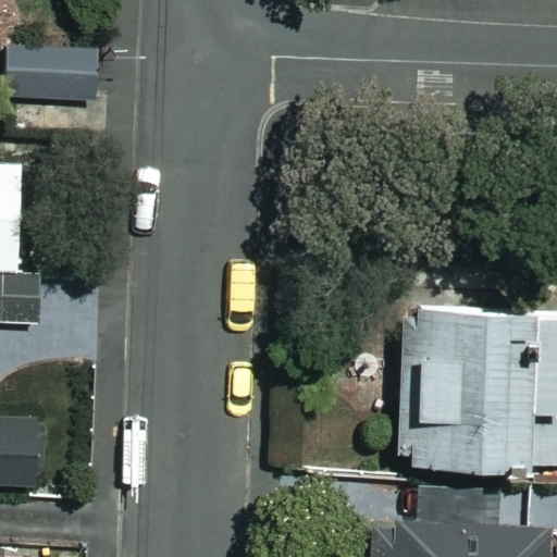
[(95,50),(8,50),(8,98),(94,98),(95,50)]
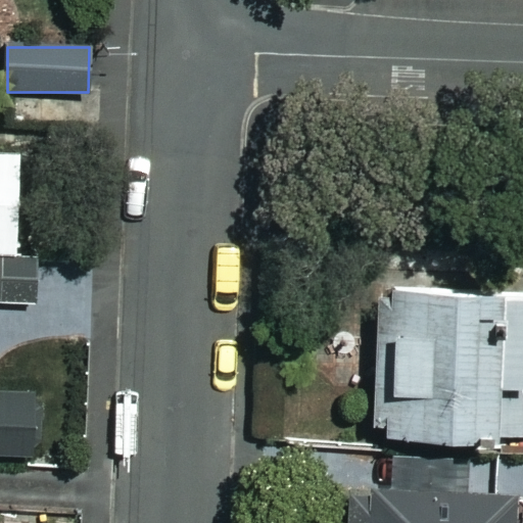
[(0,291),(16,292),(19,156),(0,155),(0,291)]
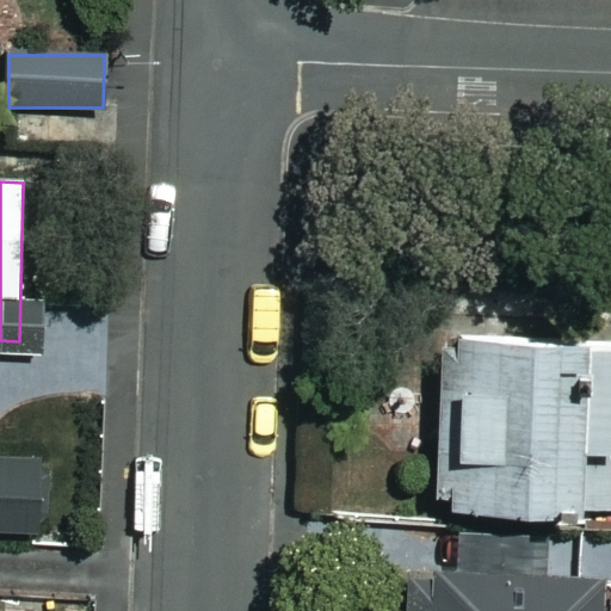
[(610,343),(433,345),(436,498),(448,498),(449,523),(610,520),(610,343)]
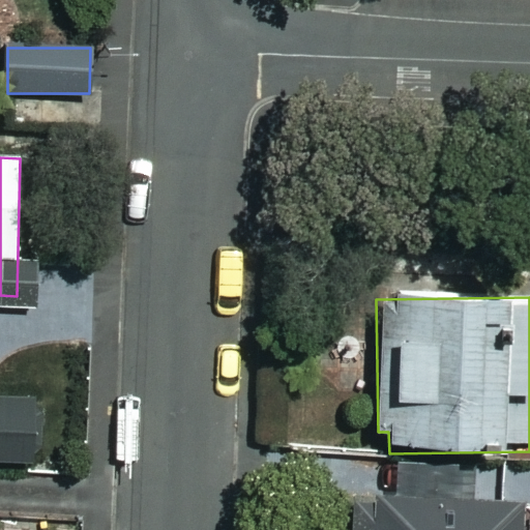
[(0,467),(39,467),(39,391),(0,390),(0,467)]
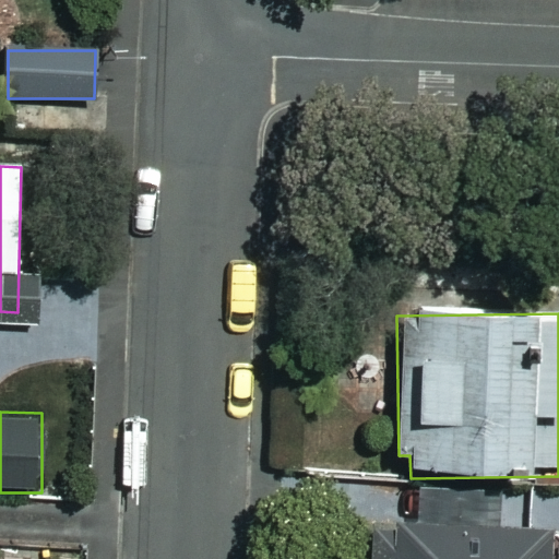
[(545,558),(545,503),(424,504),(424,530),(364,531),(364,558),(545,558)]
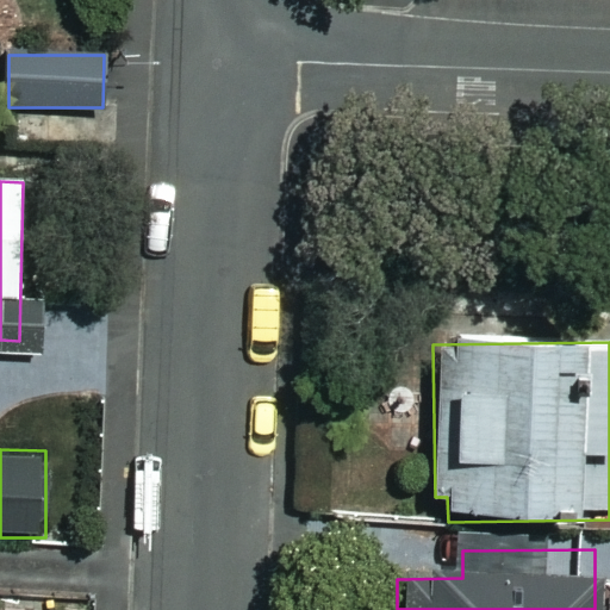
All buildings are outlined.
